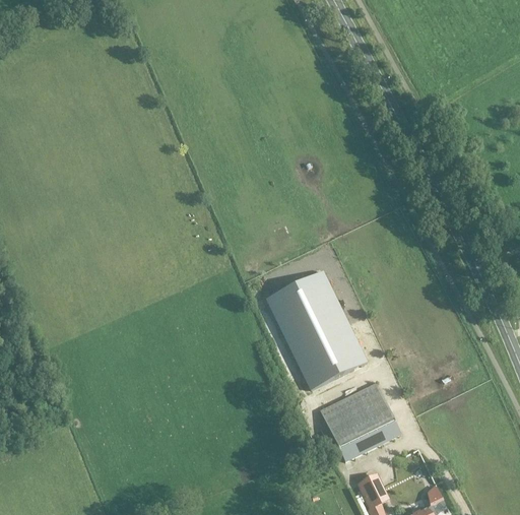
[(497,267),(502,275),(505,273),(501,265),(497,267)]
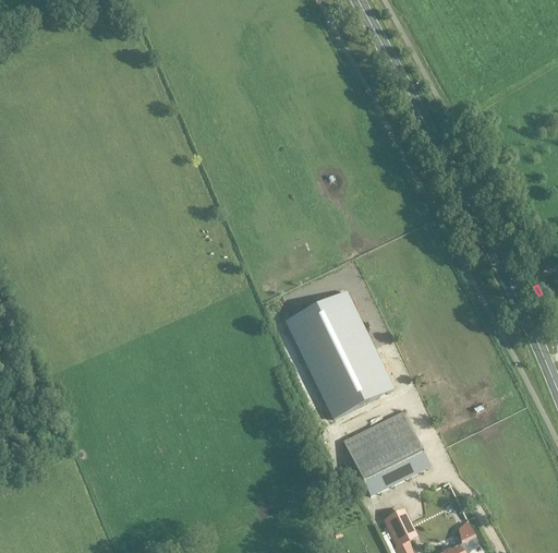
[(335,416),(393,387),(390,382),(346,289),(287,319),(335,416)]
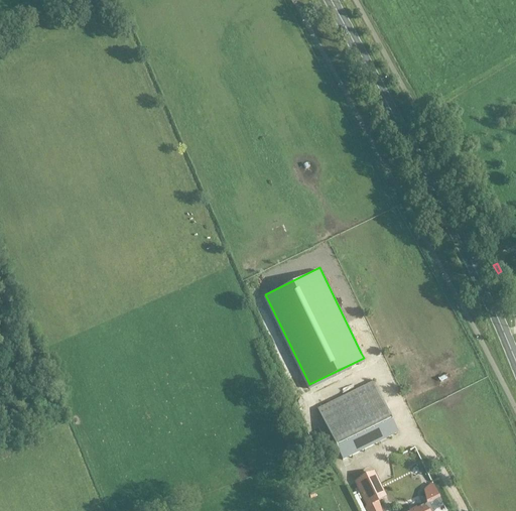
[(290,359),(283,362),(285,367),(292,364),(290,359)]
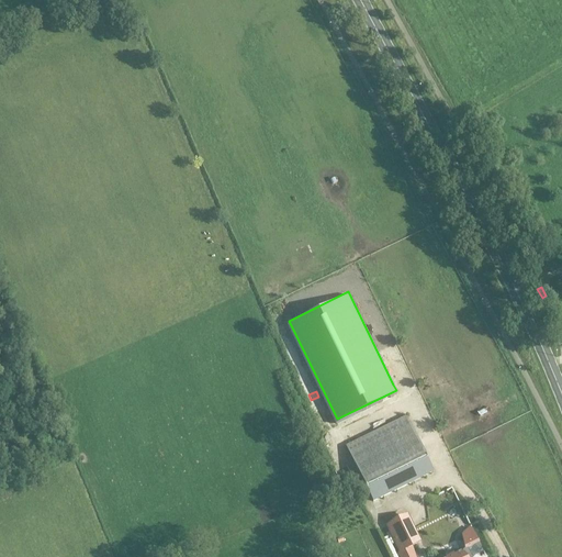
[(319,422),(328,421),(327,412),(318,414),(319,422)]
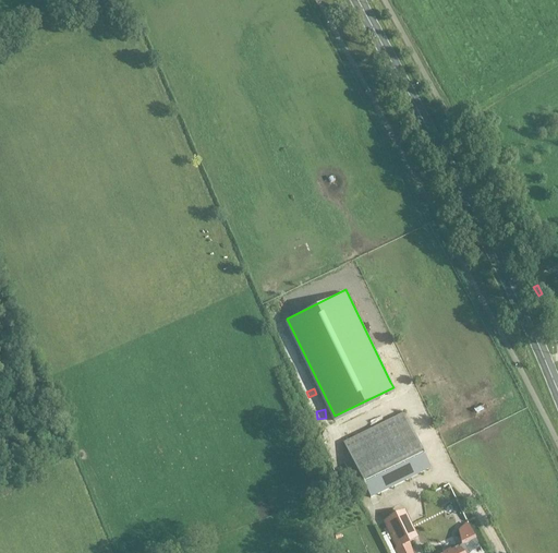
[(344,441),(371,493),(431,464),(405,411),(404,411),(346,441),(344,441)]
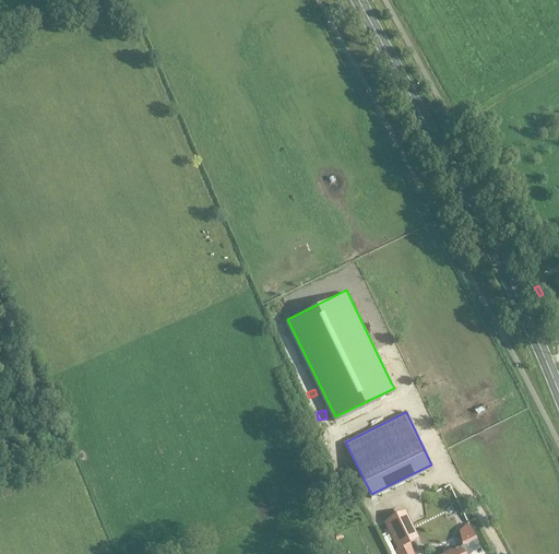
[(404,509),(385,518),(399,544),(396,546),(400,553),(414,553),(409,539),(416,535),(404,509)]
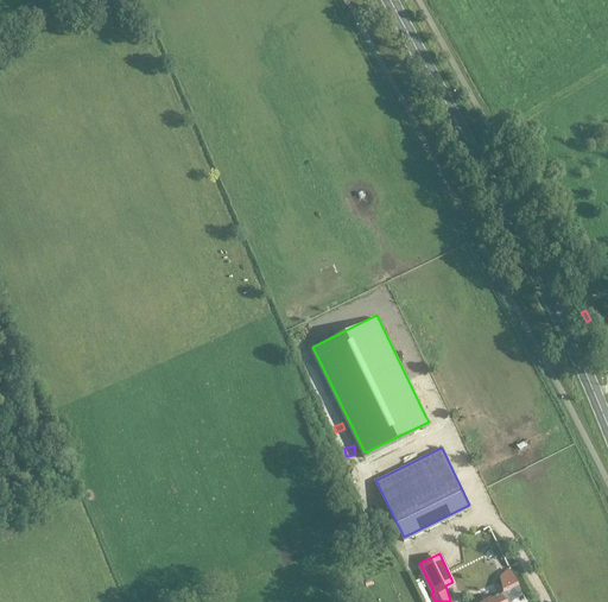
[(507,601),(508,601),(521,588),(511,566),(508,565),(500,574),(504,589),(500,593),(499,591),(476,601),(507,601)]
